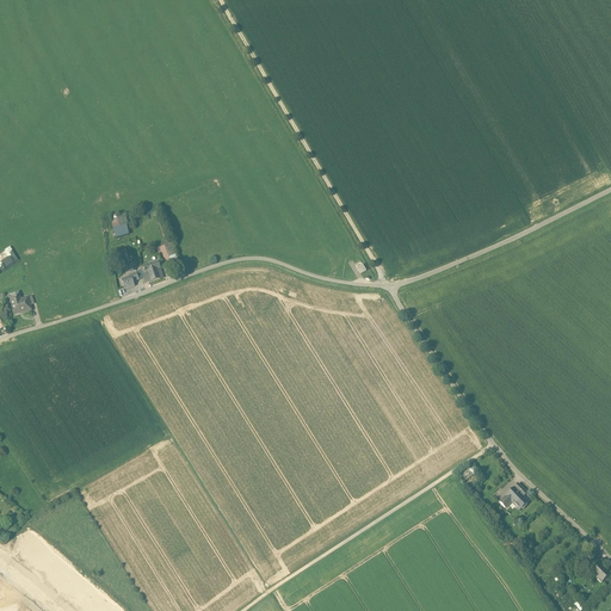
[(128,203),(124,181),(117,183),(121,204),(128,203)]
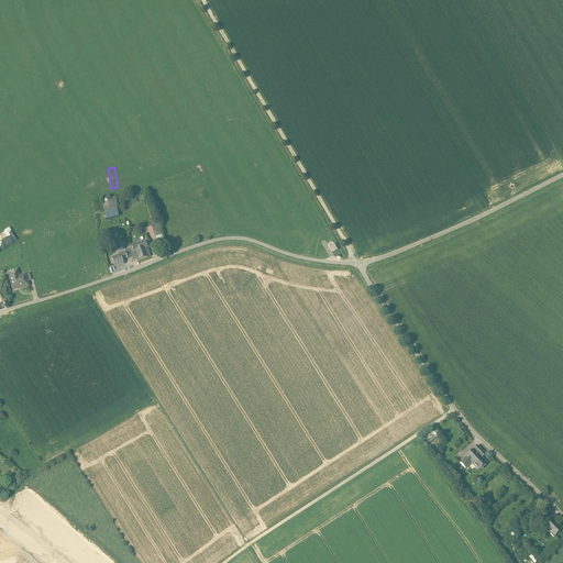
[(121,216),(117,197),(102,200),(106,218),(121,216)]
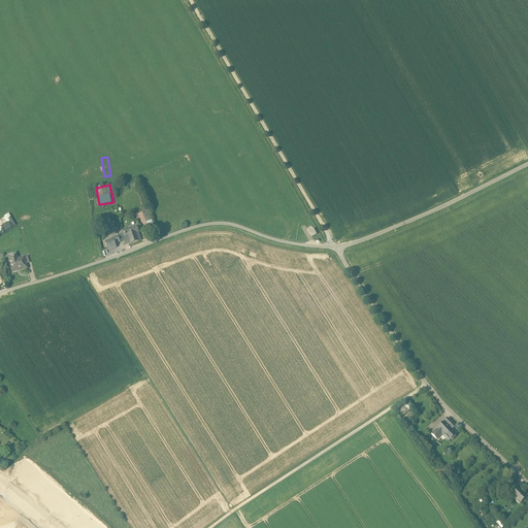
[(157,226),(152,210),(143,213),(149,229),(157,226)]
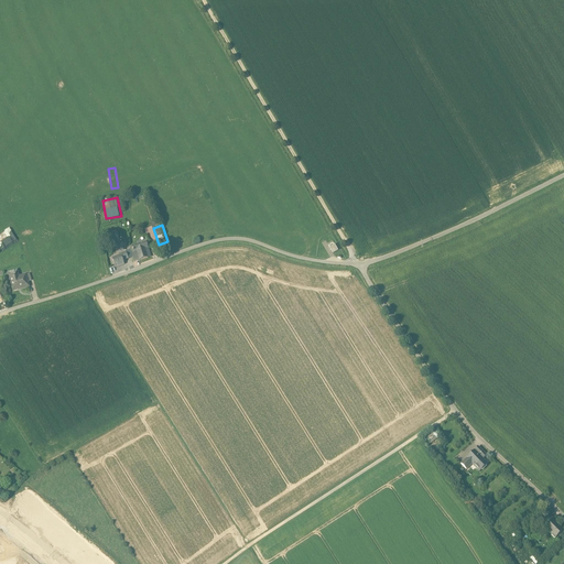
[(152,256),(148,241),(131,247),(136,261),(152,256)]
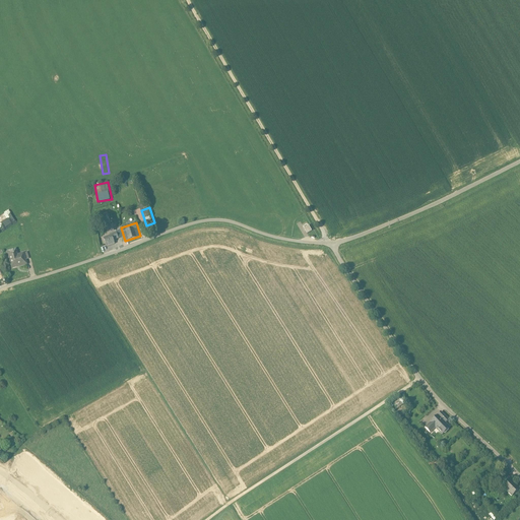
[(17,241),(15,237),(20,235),(19,232),(7,237),(10,244),(17,241)]
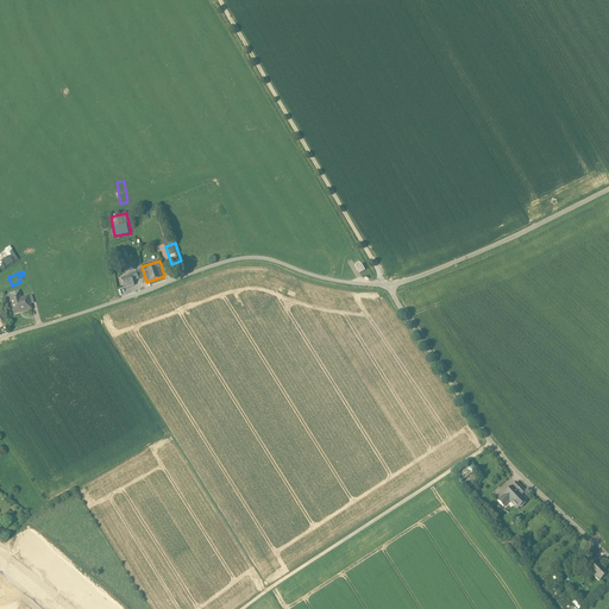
[(136,287),(131,274),(118,277),(123,292),(136,287)]
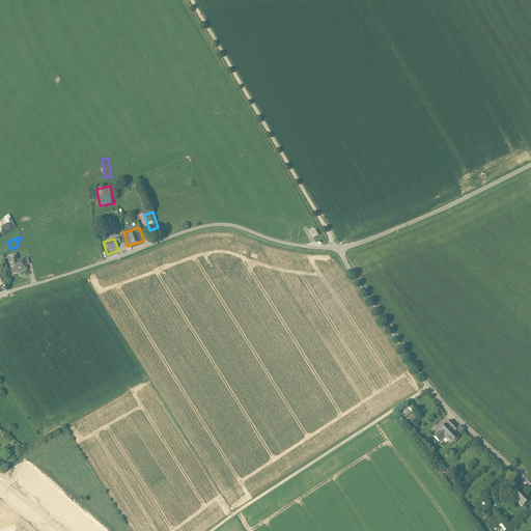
[(12,275),(28,270),(25,259),(18,261),(16,255),(6,258),(12,275)]
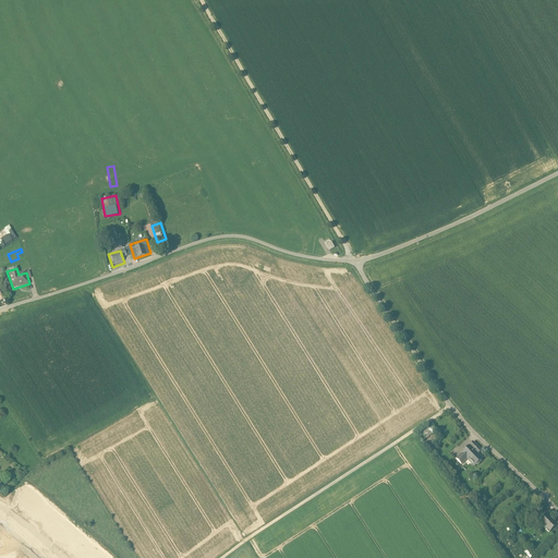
[(484,452),(475,443),(456,460),(462,466),(469,461),(476,469),(485,460),(481,456),(484,452)]
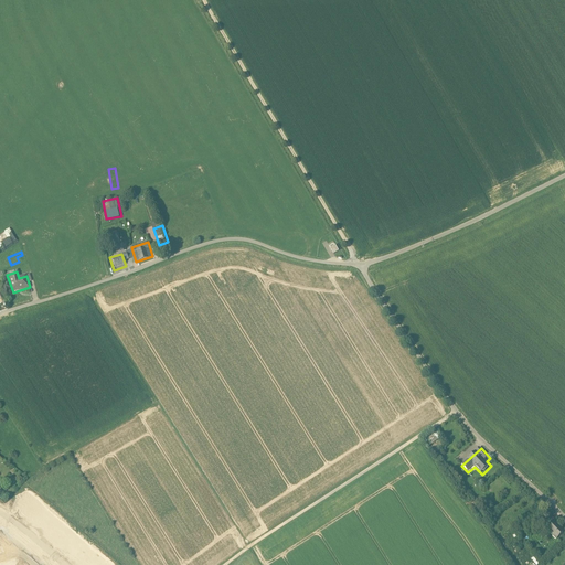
[(556,541),(564,532),(564,530),(556,522),(546,531),(556,541)]
